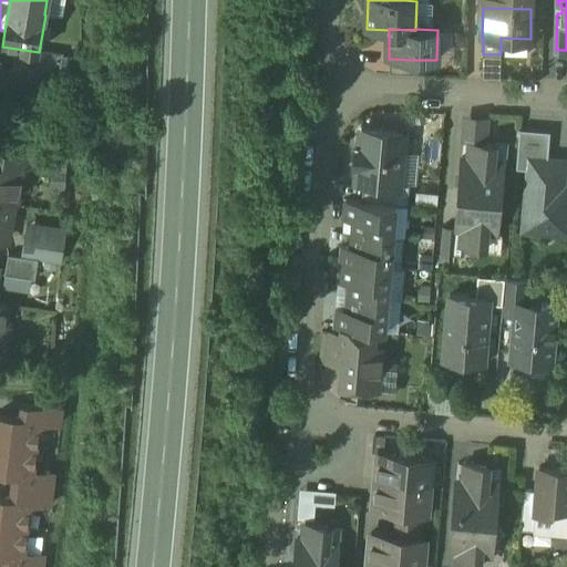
[(415,60),(390,59),(390,72),(415,73),(415,60)]
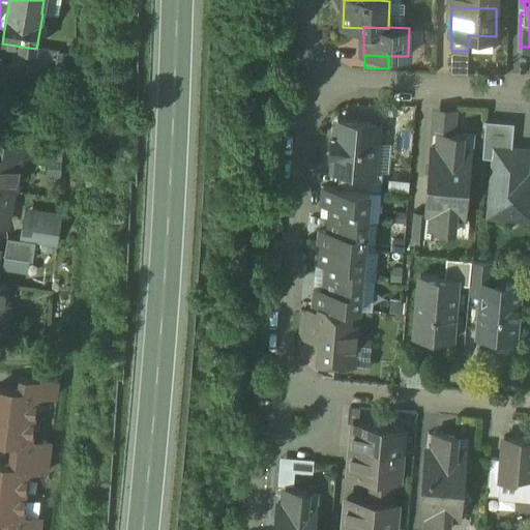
[(514,122),(486,120),(482,157),(495,158),(496,148),(512,149),(514,122)]
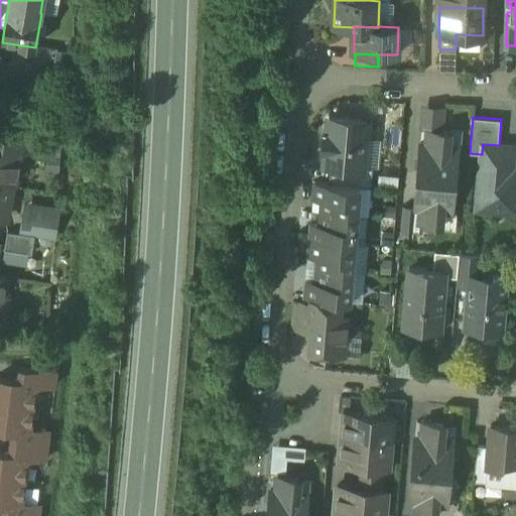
[(325,165),(331,165),(363,168),(363,167),(367,122),(329,118),(328,135),(325,134),(323,151),(327,151),(325,165)]
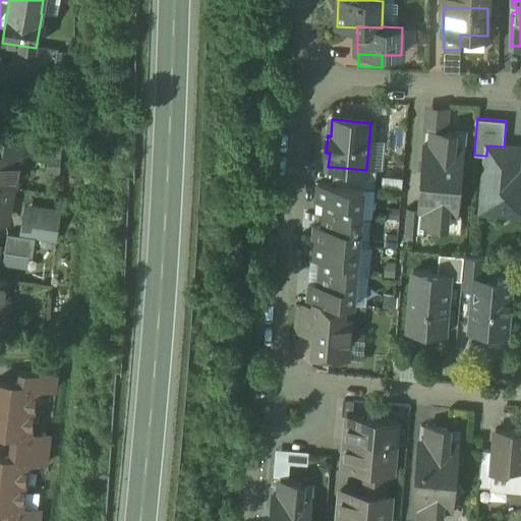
[(454,132),(432,131),(430,146),(424,146),(421,177),(460,181),(462,149),(452,148),(454,132)]
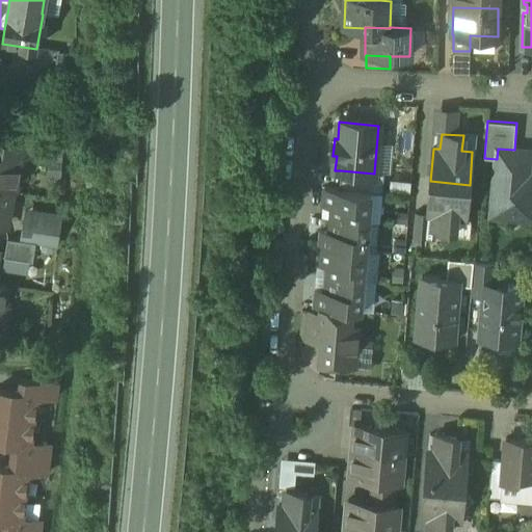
[(4,156),(0,155),(0,189),(10,191),(10,192),(14,192),(17,177),(25,178),(30,148),(6,143),(4,156)]
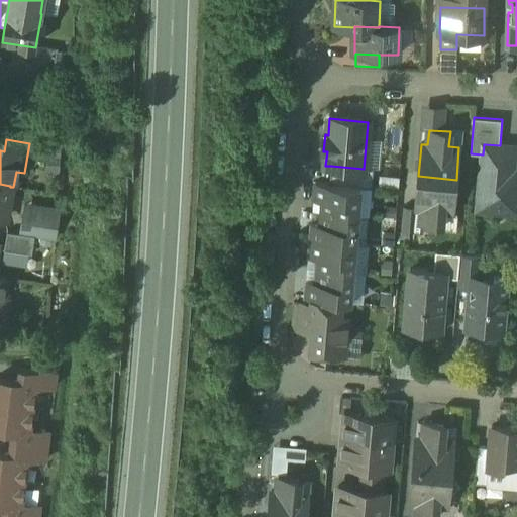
[(500,145),(484,144),(483,154),(478,210),(507,212),(507,208),(515,201),(516,201),(516,171),(512,172),(514,147),(500,145)]
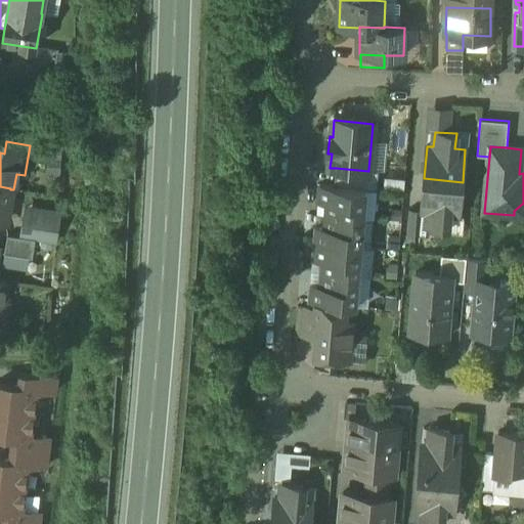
[(379,171),(368,170),(368,171),(336,168),(335,186),(364,189),(377,190),(379,171)]
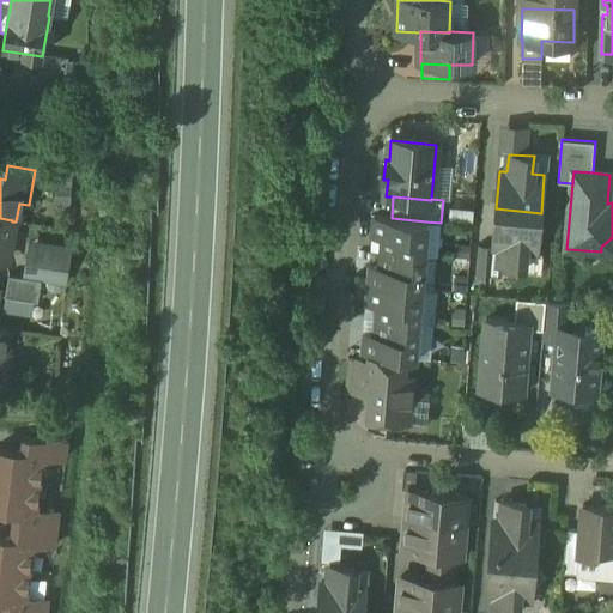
[(541,213),(496,208),(493,247),(501,248),(499,265),(523,267),(526,250),(538,250),(541,213)]
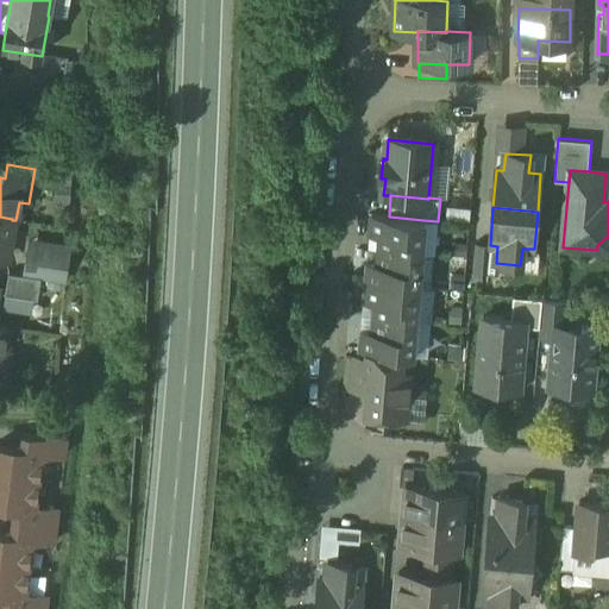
[(389,217),(372,215),(370,233),(381,234),(380,250),(421,253),(424,220),(389,217)]
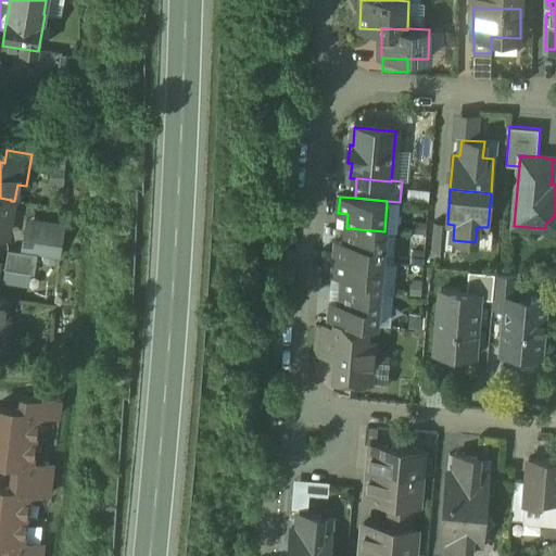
[(11,200),(0,198),(0,235),(5,236),(11,201),(11,200)]
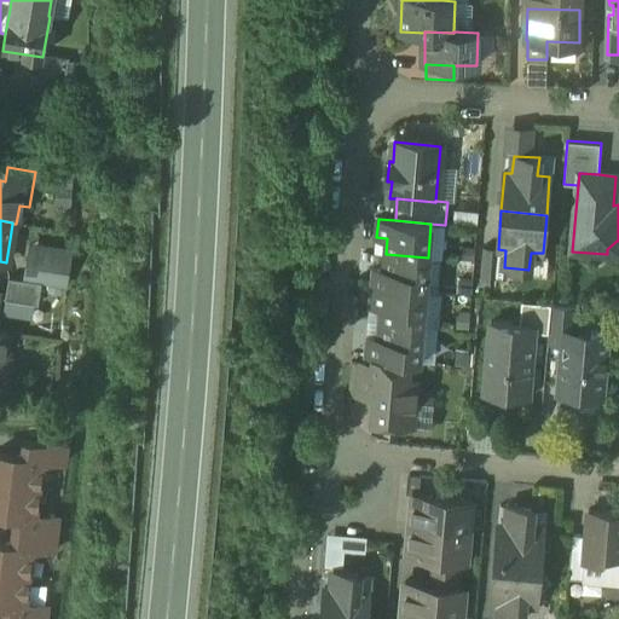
[(68,254),(30,247),(25,281),(41,283),(64,287),(67,270),(68,254)]
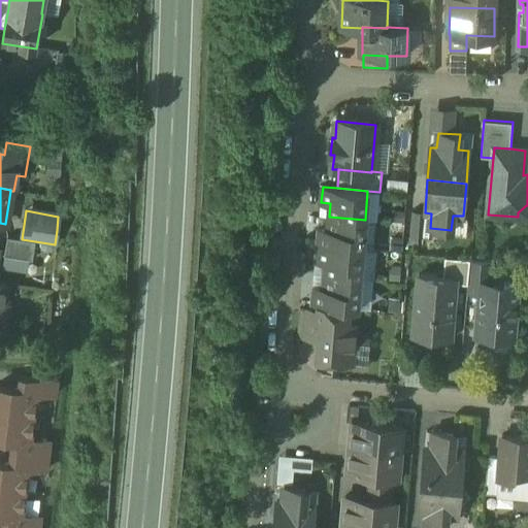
[(365,220),(329,217),(328,231),(319,230),(318,245),(362,250),(365,220)]
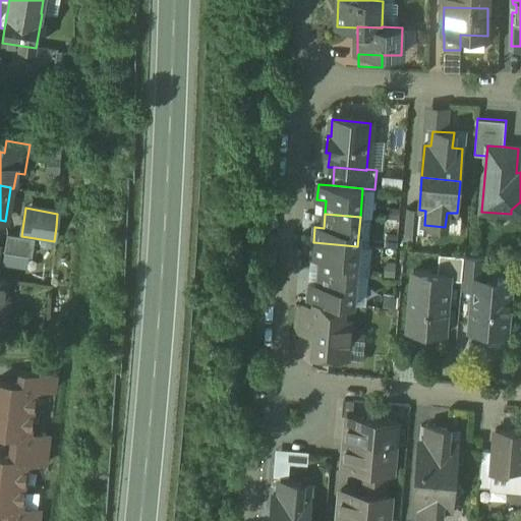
[(21,236),(7,233),(4,252),(32,257),(35,238),(21,236)]
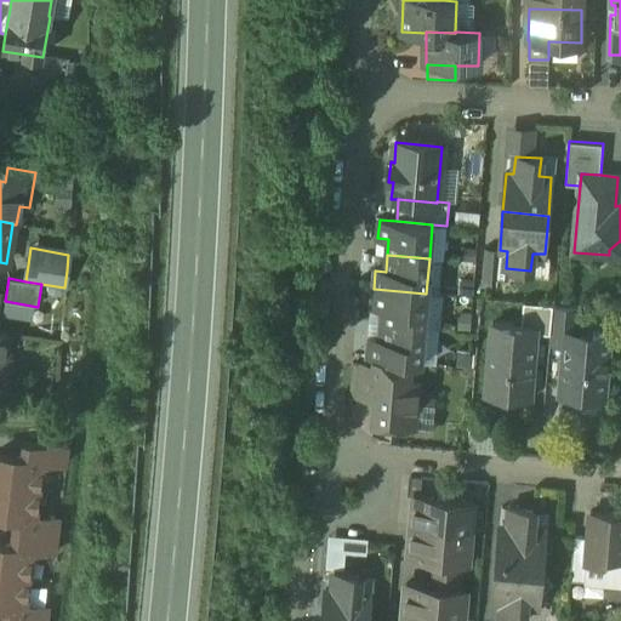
[(426,294),(374,289),(371,307),(382,308),(381,325),(423,329),(426,294)]
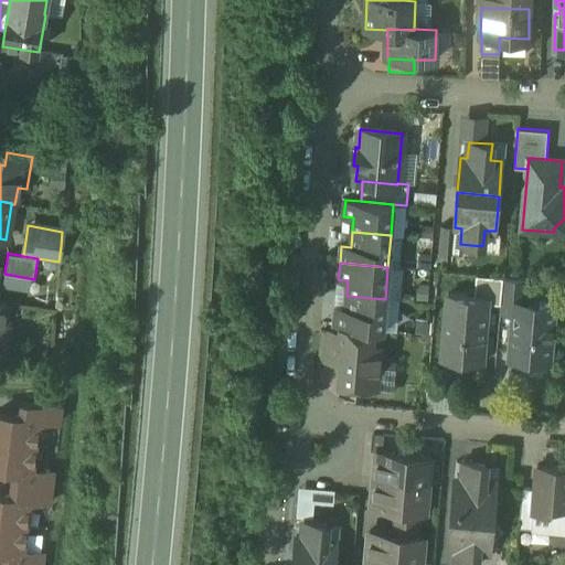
[(503,278),(476,275),(475,296),(487,297),(487,302),(501,304),(503,278)]
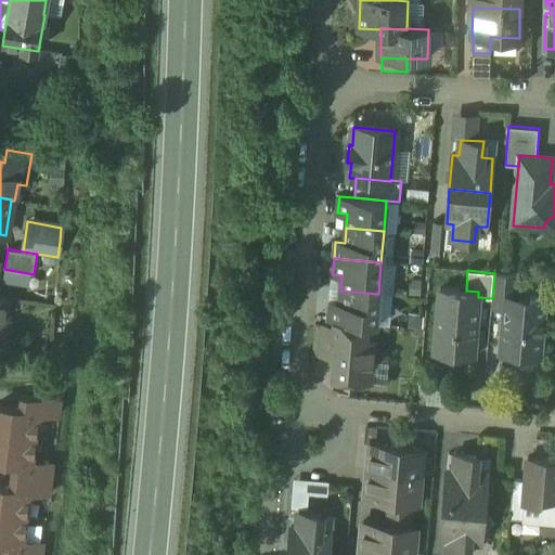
[(517,274),(494,273),(492,298),(491,308),(504,309),(505,301),(515,301),(517,274)]
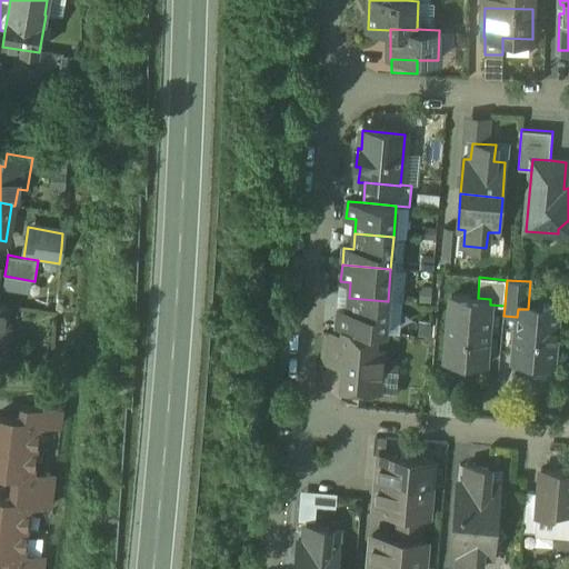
[(478,298),(451,296),(446,360),(460,361),(467,356),(486,357),(489,325),(486,325),(486,316),(489,317),(490,305),(490,299),(478,298)]
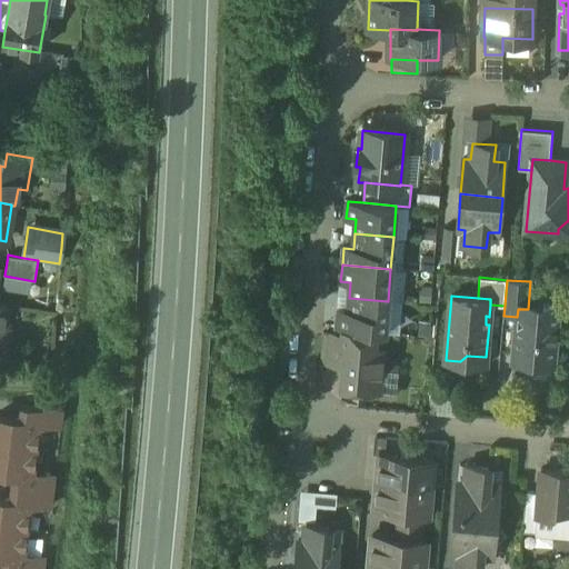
[(388,301),(349,298),(348,312),(338,311),(337,328),(377,331),(385,332),(388,301)]
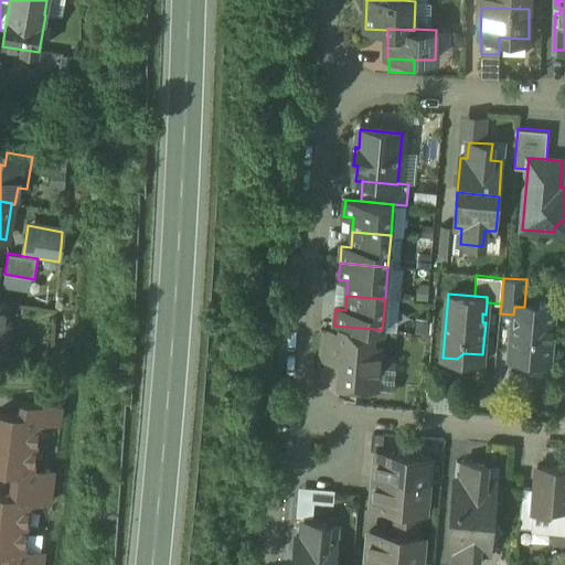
[(554,305),(534,302),(533,308),(524,307),(514,307),(513,315),(510,358),(548,361),(554,305)]
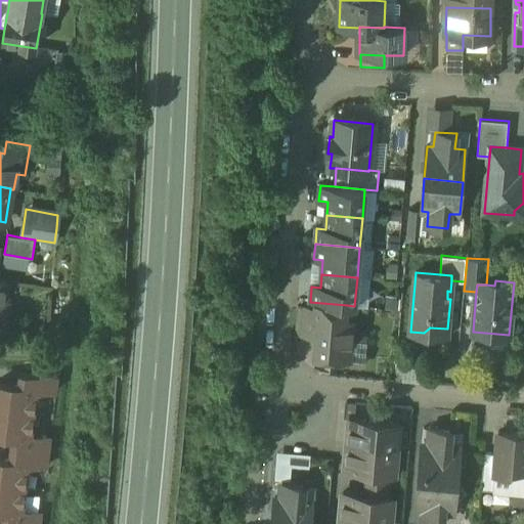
[(347,305),(315,303),(315,309),(321,309),(319,336),(318,355),(321,356),(323,359),(330,359),(332,357),(350,358),(353,321),(346,320),(347,305)]
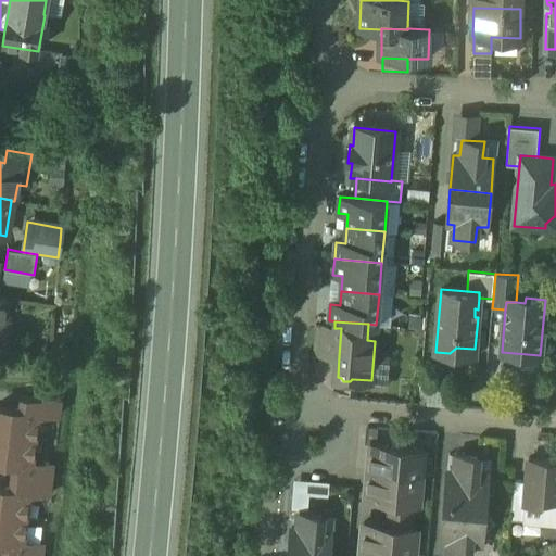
[(335,328),(324,327),(323,354),(339,356),(341,328),(335,328)]
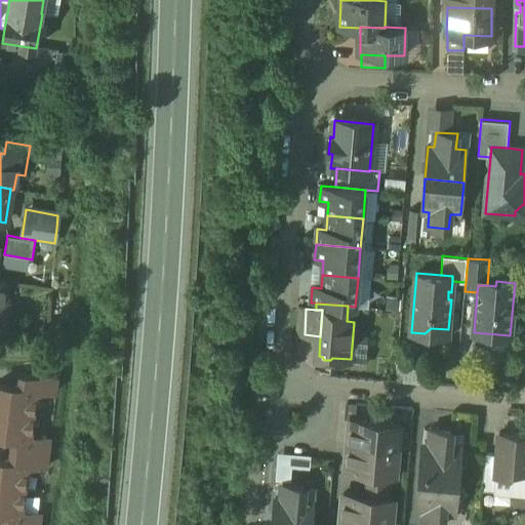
[(58,377),(22,373),(19,387),(36,389),(36,390),(56,393),(58,377)]
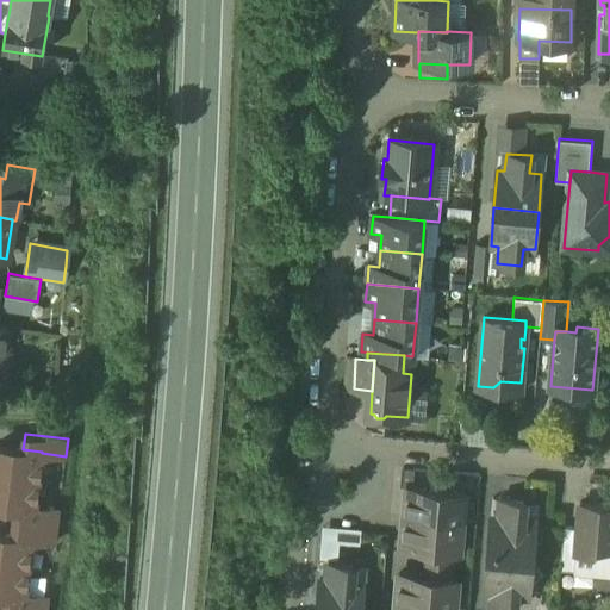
[(23,449),(0,446),(0,475),(38,480),(42,453),(42,452),(23,449)]
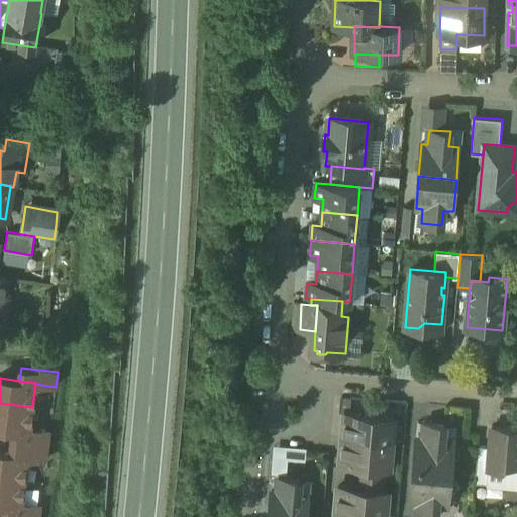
[(32,407),(0,403),(0,428),(13,430),(29,432),(30,430),(32,407)]
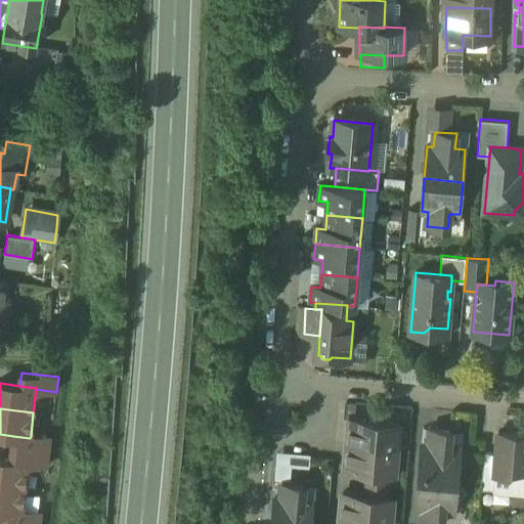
[(398,424),(349,420),(347,444),(396,448),(398,424)]
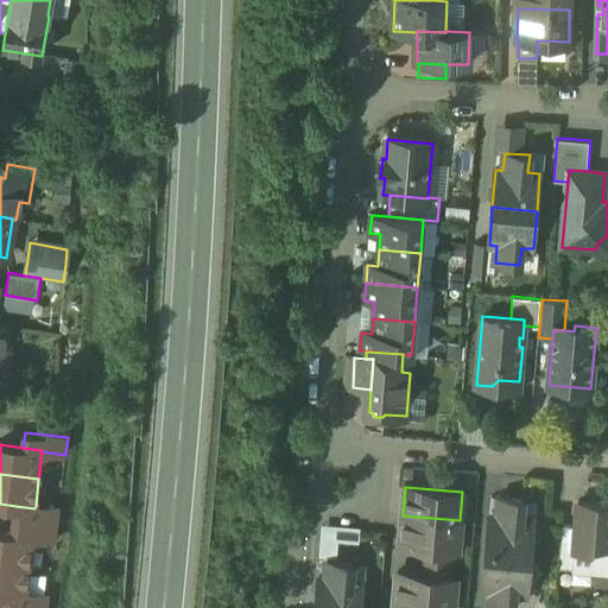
[(524,500),(499,498),(498,515),(489,514),(483,589),(491,590),(488,607),(492,607),(513,607),(515,593),(526,594),(533,519),(521,518),(524,500)]
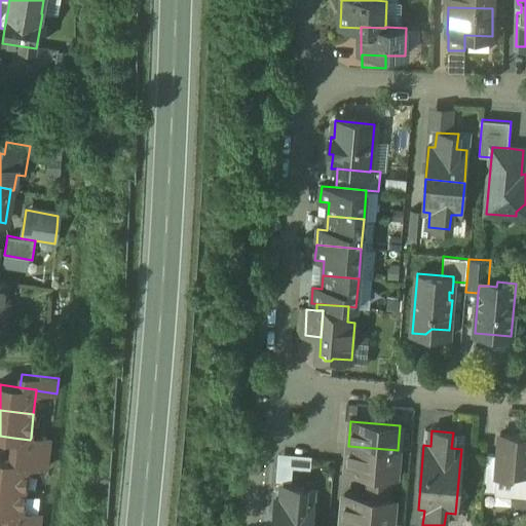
[(496,476),(508,477),(514,472),(525,472),(525,436),(500,434),(498,455),(496,476)]
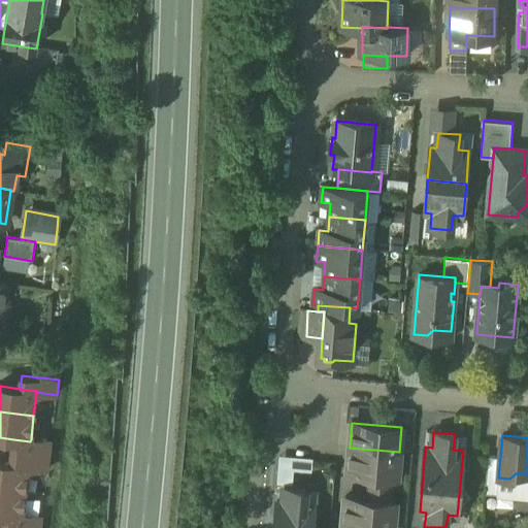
[(51,441),(31,439),(30,441),(13,439),(12,452),(50,456),(51,441)]
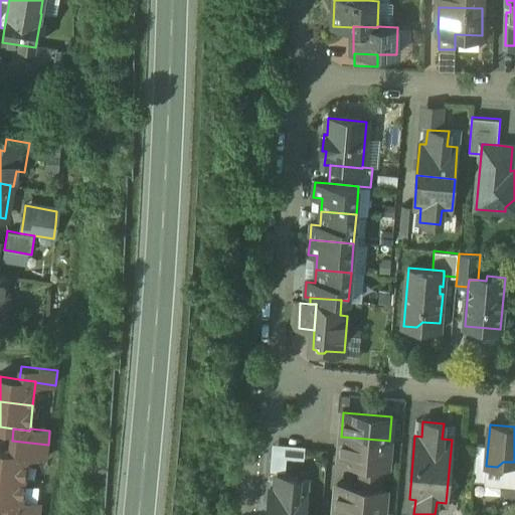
[(389,441),(341,437),(339,461),(360,463),(382,465),(387,465),(389,441)]
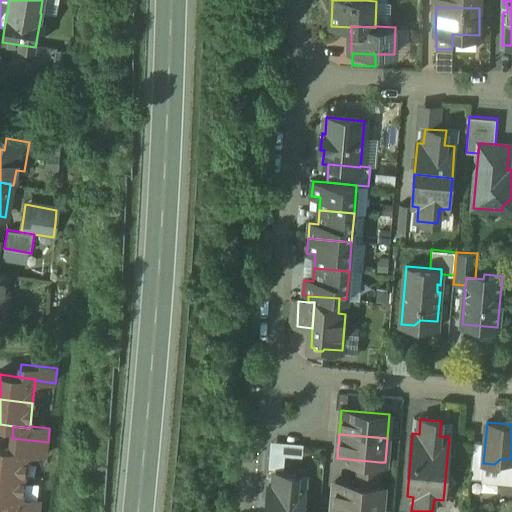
[(48,442),(12,438),(11,450),(27,452),(26,453),(46,456),(48,442)]
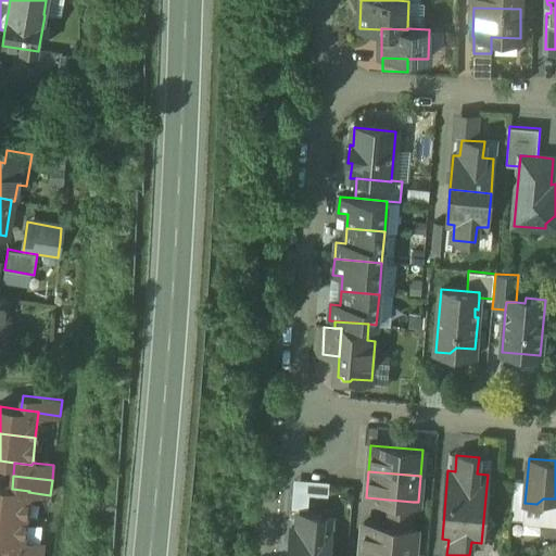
[(295,480),(294,508),(329,508),(329,480),(295,480)]
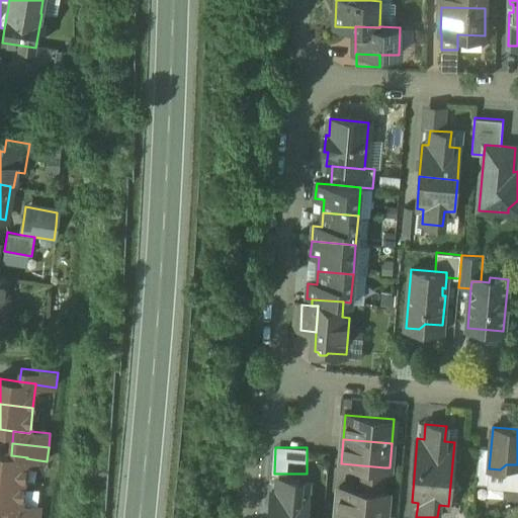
[(488,484),(489,468),(491,448),(479,447),(476,483),(488,484)]
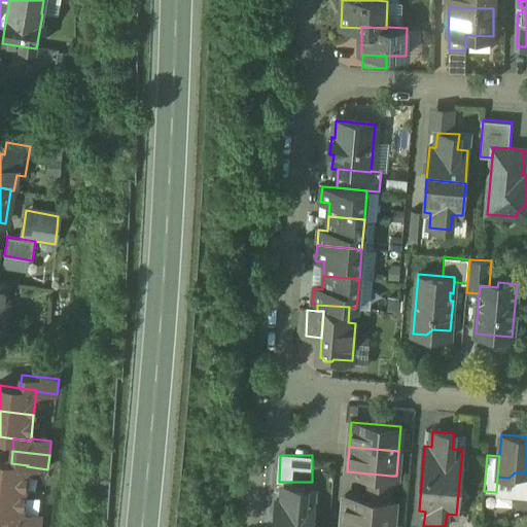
[(11,463),(0,461),(0,487),(25,490),(27,466),(28,465),(11,463)]
